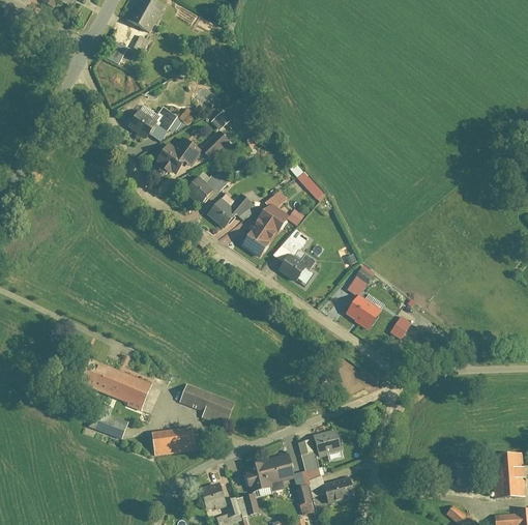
[(137,0),(127,19),(149,31),(163,5),(153,0),(137,0)]
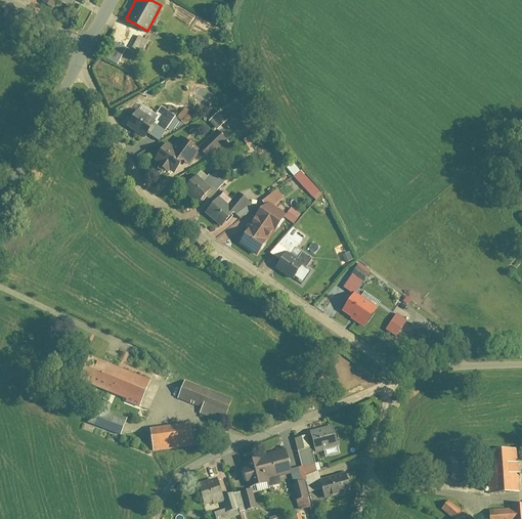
[(137,34),(131,45),(139,50),(145,39),(137,34)]
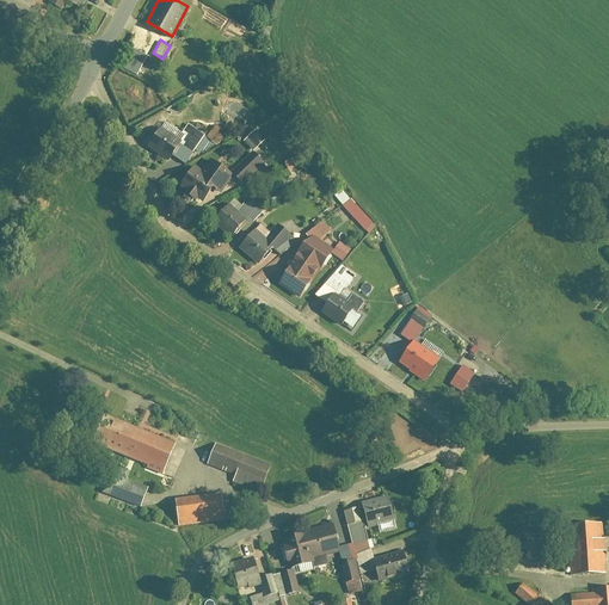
[(130,47),(120,65),(135,73),(146,55),(130,47)]
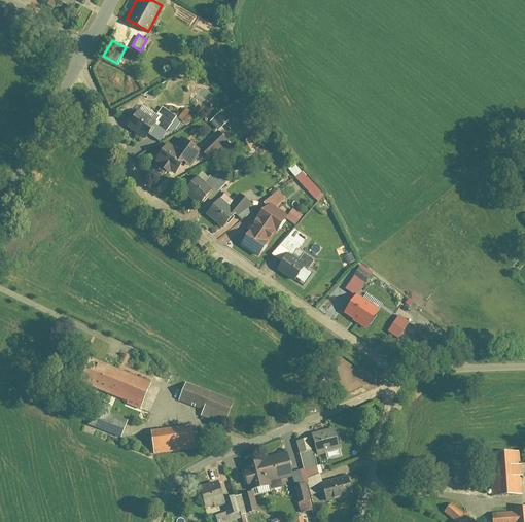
[(164,106),(159,113),(141,102),(125,125),(143,137),(153,122),(165,130),(176,113),(164,106)]
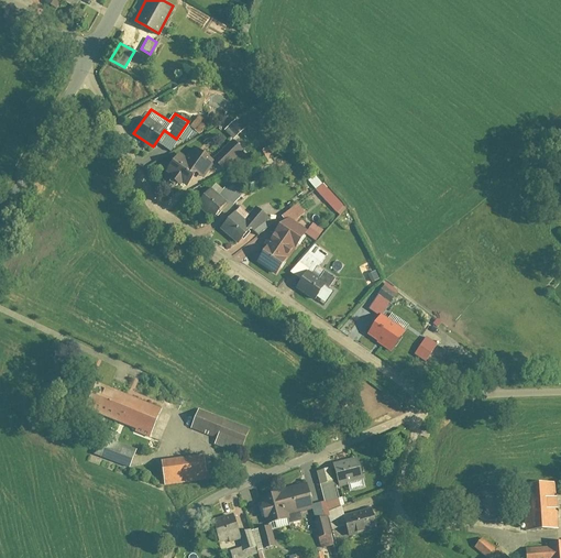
[(197,116),(188,126),(198,133),(206,122),(197,116)]
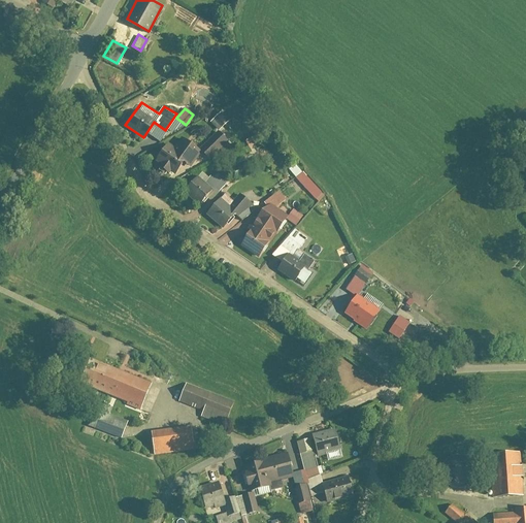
[(216,127),(199,146),(211,158),(229,138),(216,127)]
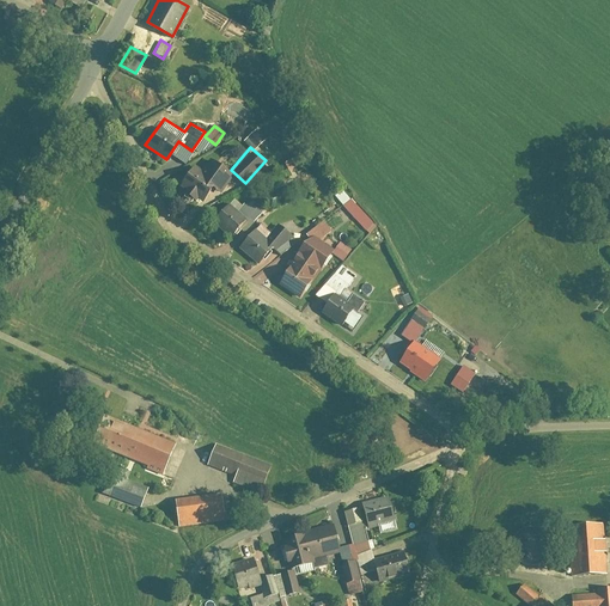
[(284,163),(287,169),(298,163),(294,157),(284,163)]
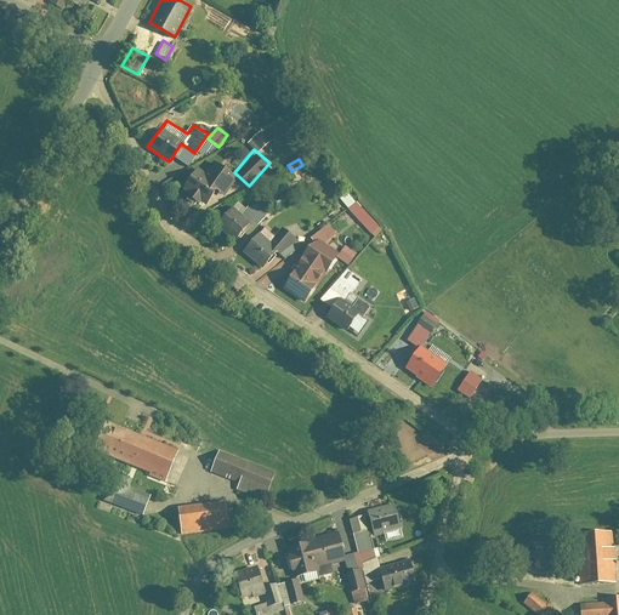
[(196,168),(182,187),(209,204),(217,191),(223,194),(234,177),(210,161),(204,172),(196,168)]
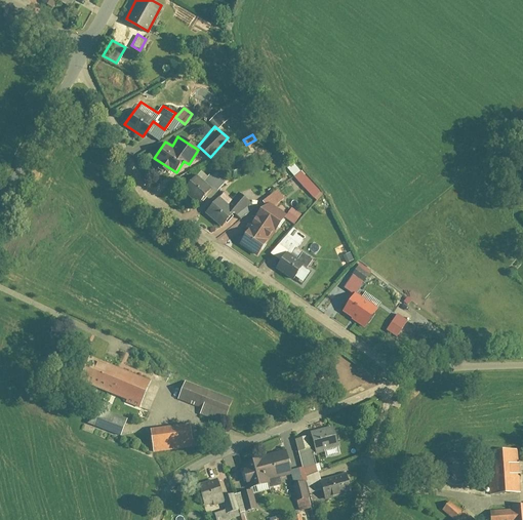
[(299,168),(289,177),(319,210),(330,201),(299,168)]
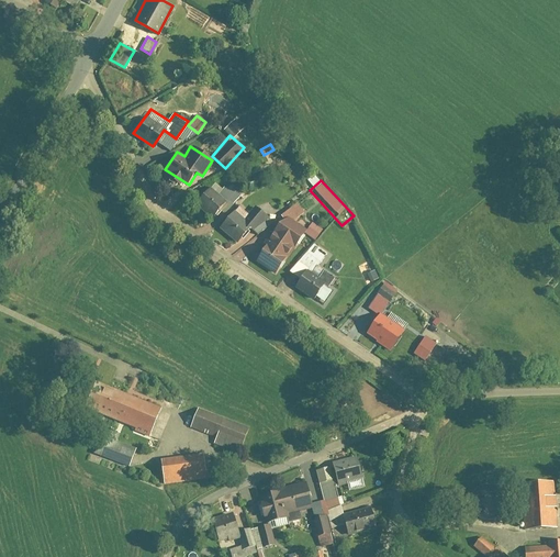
[(244,189),(233,181),(223,195),(234,202),(244,189)]
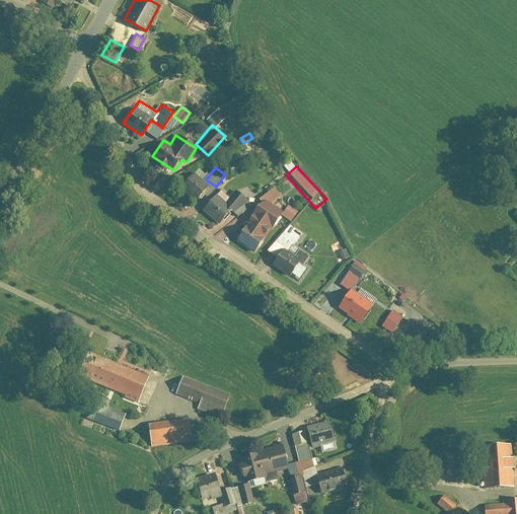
[(191,172),(179,188),(197,200),(208,185),(191,172)]
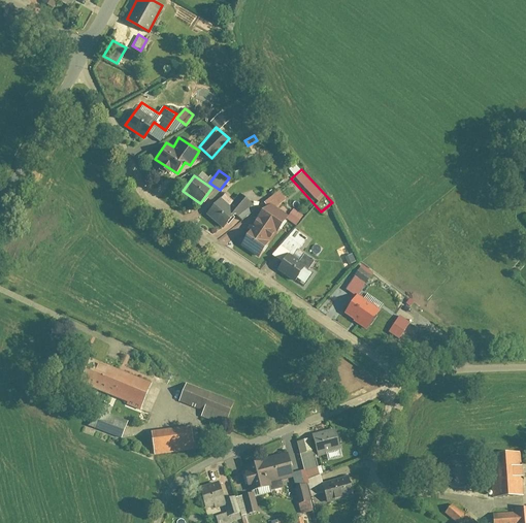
[(280,188),(270,197),(277,204),(287,195),(280,188)]
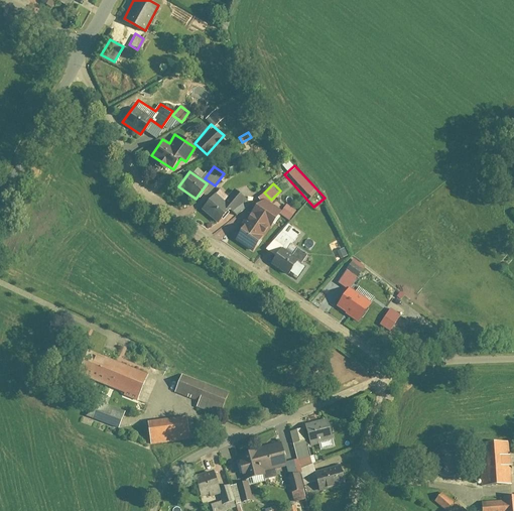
[(233,188),(224,201),(214,193),(202,208),(218,221),(227,211),(231,214),(244,198),(233,188)]
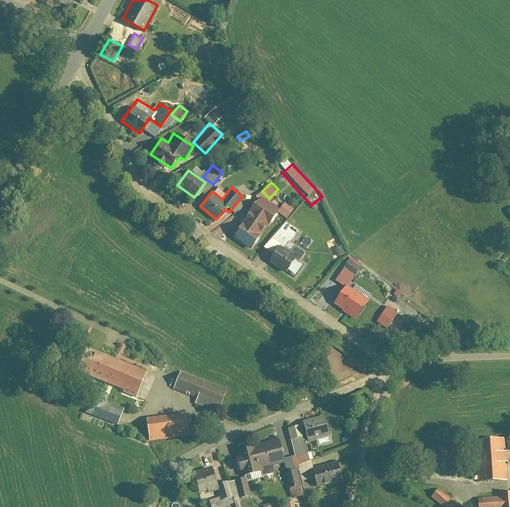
[(247,246),(265,221),(267,222),(276,209),(256,193),(246,207),(250,210),(231,234),(247,246)]
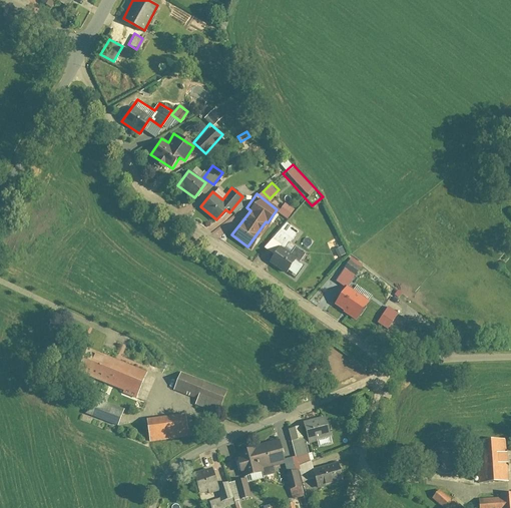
[(295,208),(285,200),(280,208),(290,215),(295,208)]
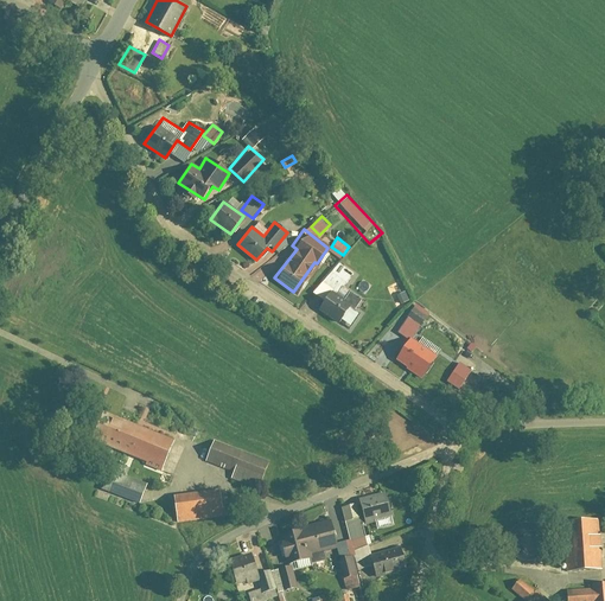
[(312,292),(324,301),(319,308),(337,323),(354,301),(337,289),(350,273),(336,262),(312,292)]
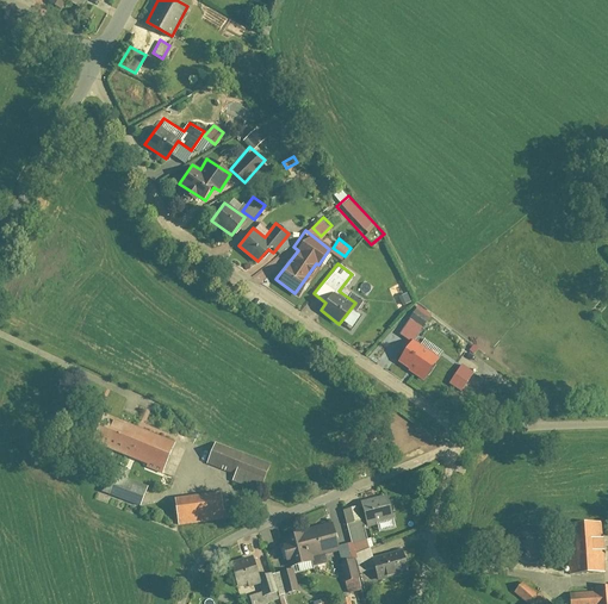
[(379,310),(368,323),(379,330),(389,317),(379,310)]
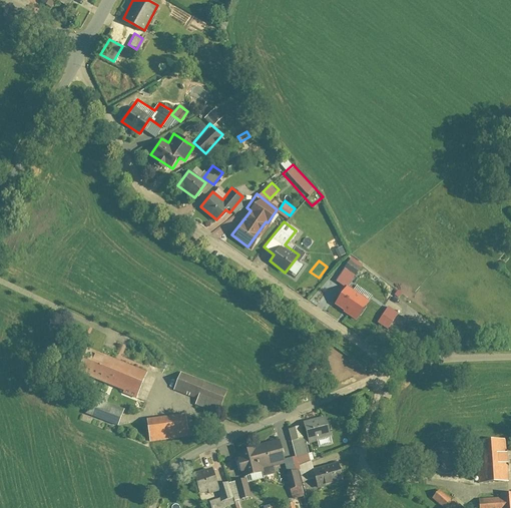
[(347,264),(335,281),(345,288),(357,271),(347,264)]
